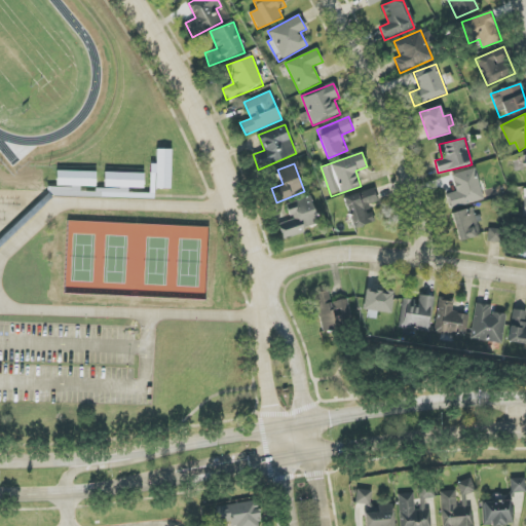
[(456,192),(447,194),(451,209),(484,199),(475,168),(451,176),(456,192)]
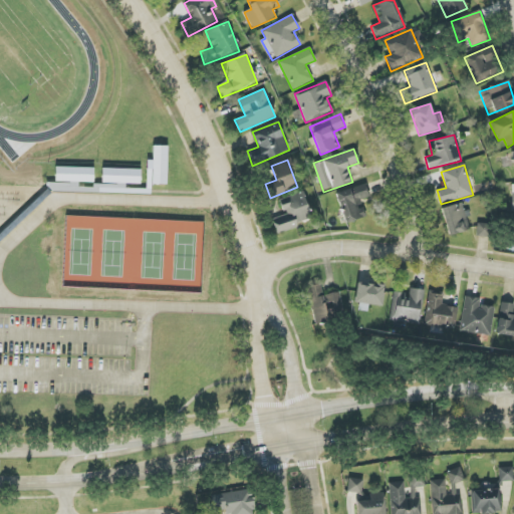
[(55,168),(55,181),(93,183),(94,169),(55,168)]
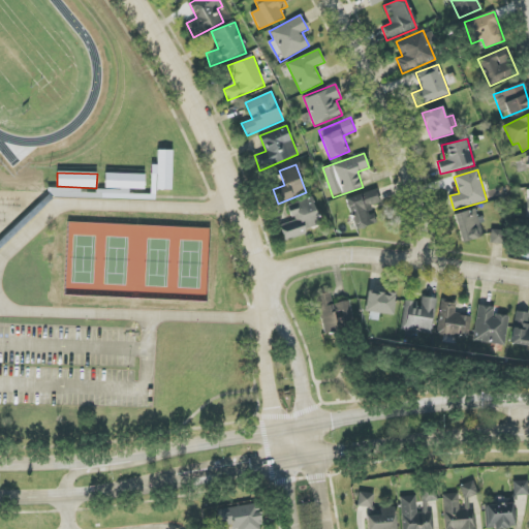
[(105,174),(145,175),(145,189),(105,188),(105,174)]
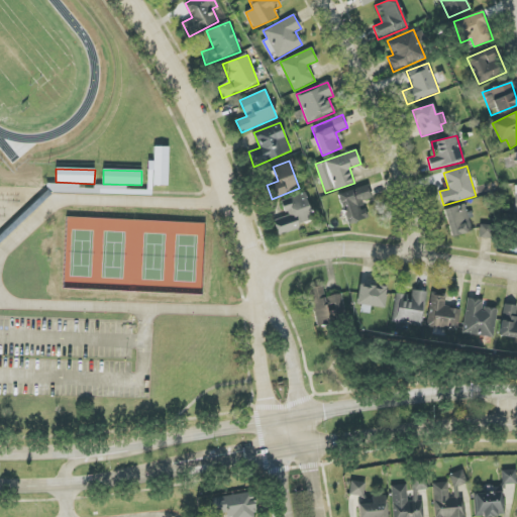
[(80,184),(64,185),(64,193),(80,193),(80,184)]
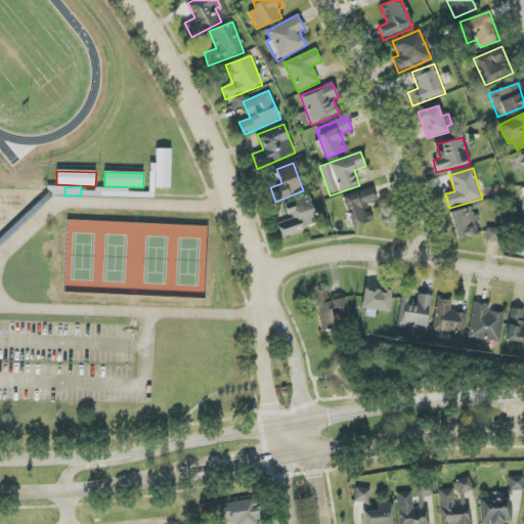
[(376,201),(374,188),(343,195),(350,227),(373,223),(370,211),(368,212),(366,203),(376,201)]
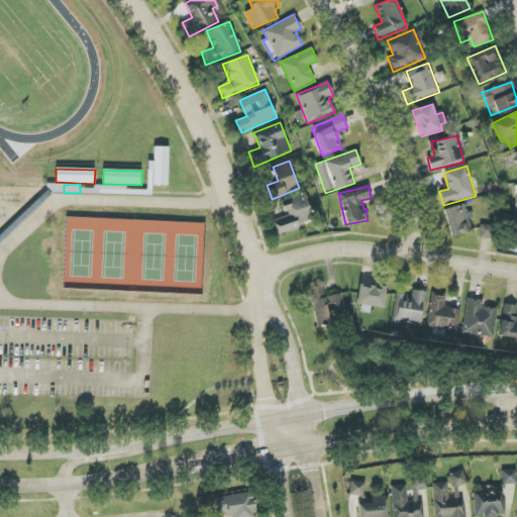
[(278,235),(300,229),(299,224),(313,220),(305,193),(281,200),(286,216),(274,220),(278,235)]
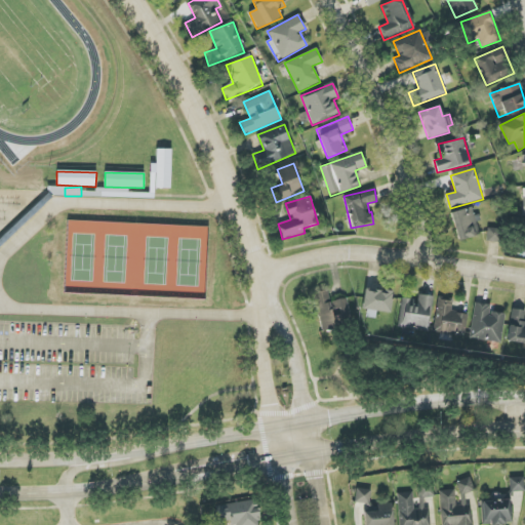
[(450,213),(458,241),(481,234),(475,215),(474,215),(471,207),(450,213)]
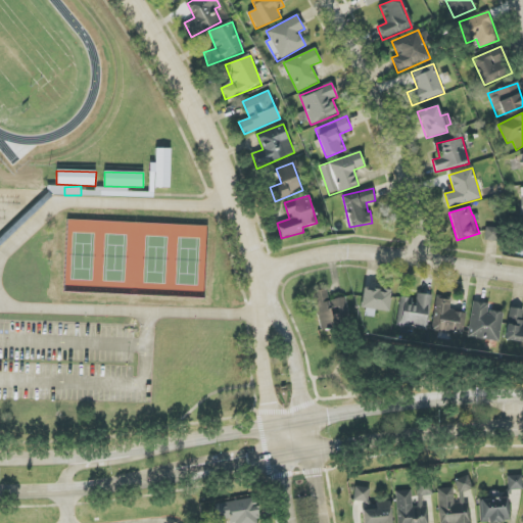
[(485,241),(498,241),(498,227),(484,228),(485,241)]
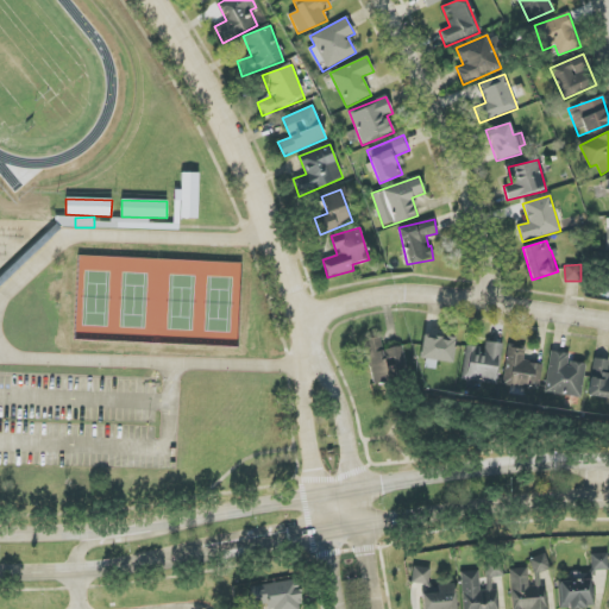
[(456,340),(424,334),(419,357),(451,363),(456,340)]
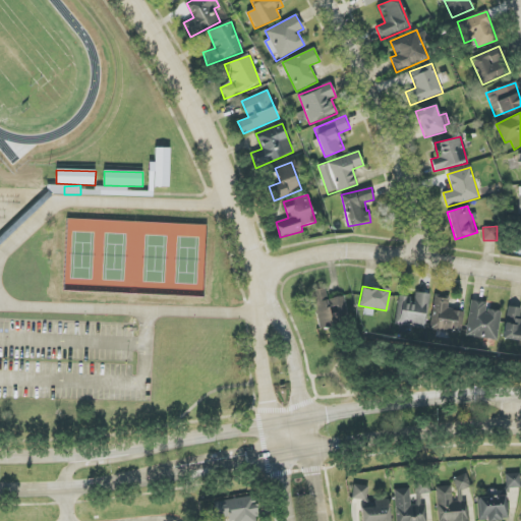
[(319,327),(348,323),(344,296),(327,299),(325,289),(312,290),(319,327)]
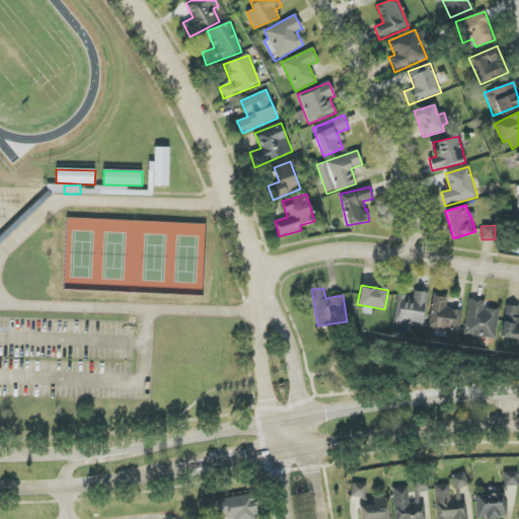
[(427,293),(413,292),(412,297),(396,295),(394,325),(424,327),(427,293)]
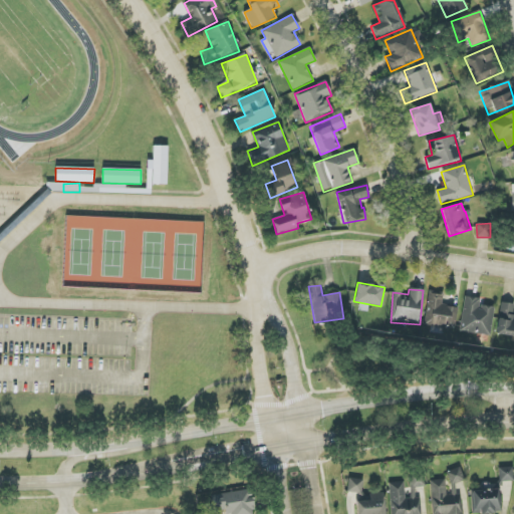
[(443,292),(427,291),(425,326),(455,328),(457,307),(442,306),(443,292)]
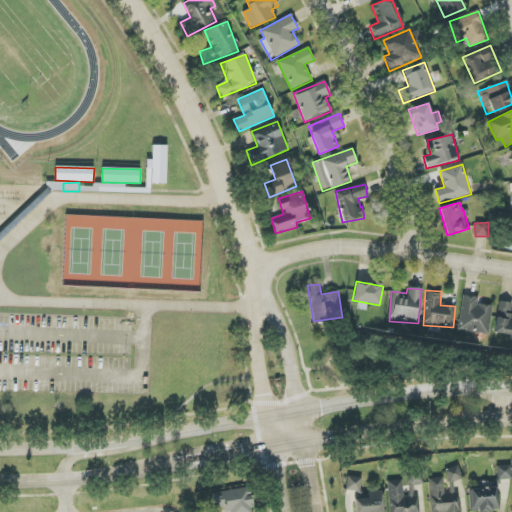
[(458,331),(489,334),(492,306),(477,305),(478,297),(462,295),(458,331)]
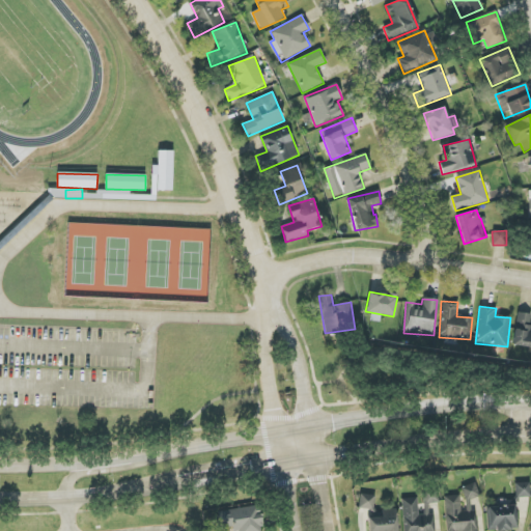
[(530,347),(530,314),(516,313),(512,345),(530,347)]
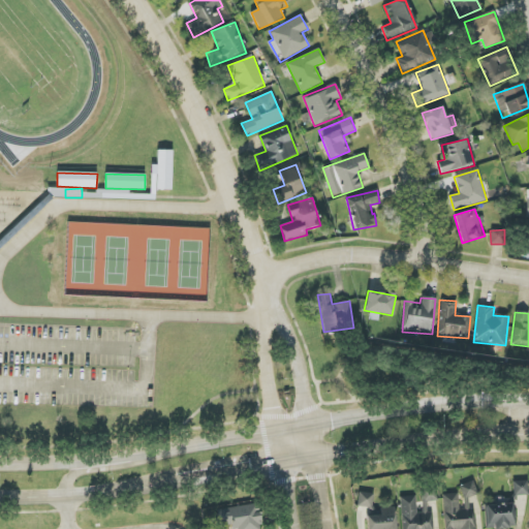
[(477,495),(473,481),(460,486),(464,498),(477,495)]
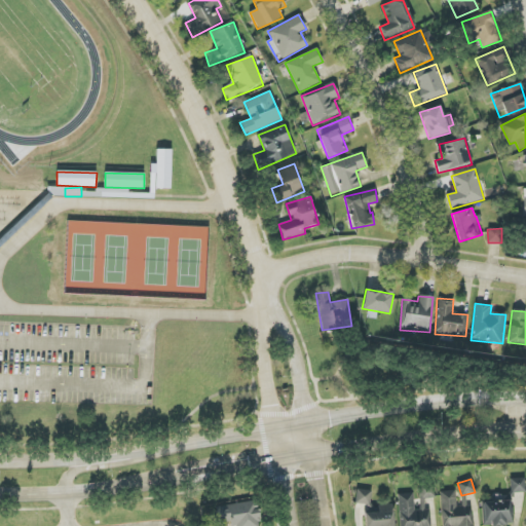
[(420,498),(435,498),(434,485),(419,486),(420,498)]
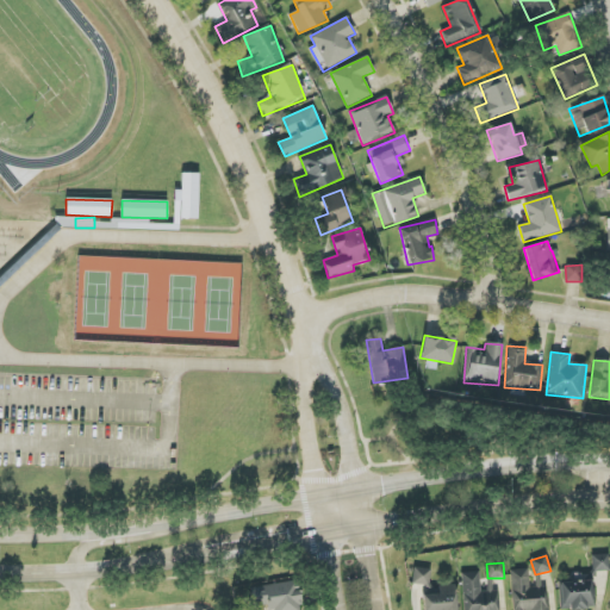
[(412,585),(429,586),(430,570),(414,568),(412,585)]
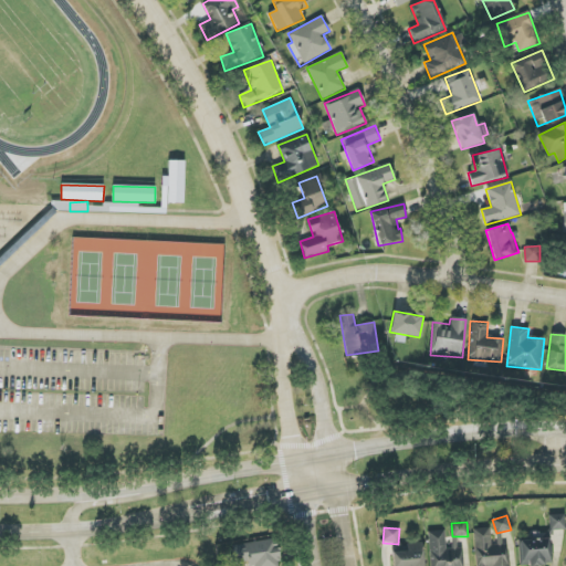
[(473,530),(477,565),(505,565),(503,533),(496,534),(498,546),(491,546),(490,528),(473,530)]
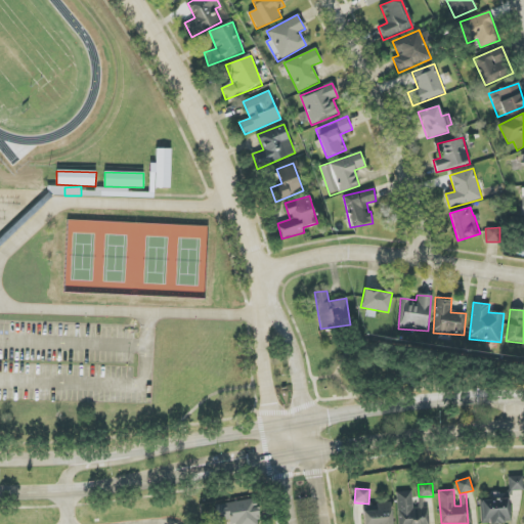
[(396,492),(397,523),(429,523),(429,508),(412,509),(412,491),(396,492)]
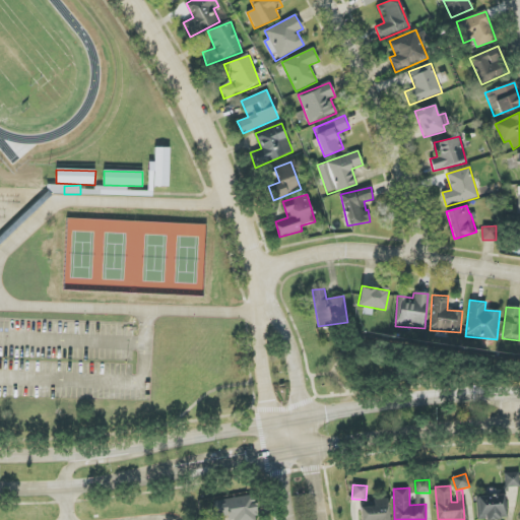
[(233,519),(257,519),(253,495),(214,502),(216,519),(233,517),(233,519)]
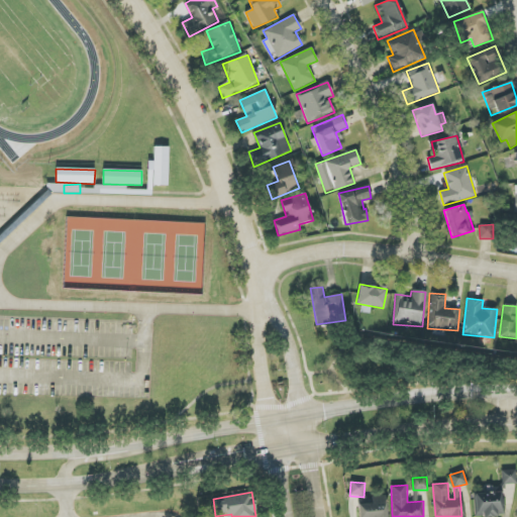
[(372,497),(372,504),(358,504),(358,516),(386,516),(386,496),(372,497)]
